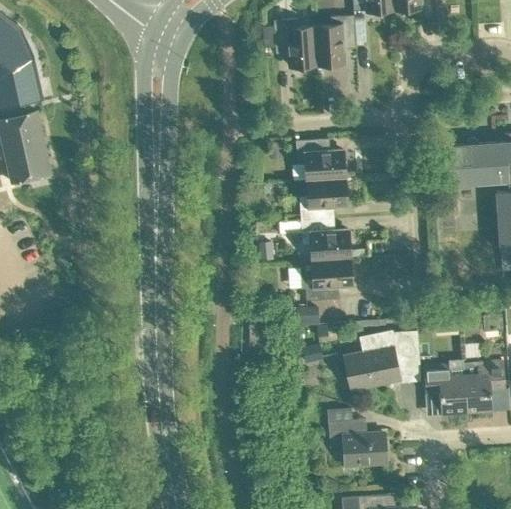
[(394,10),(392,0),(364,0),(366,11),(394,10)]
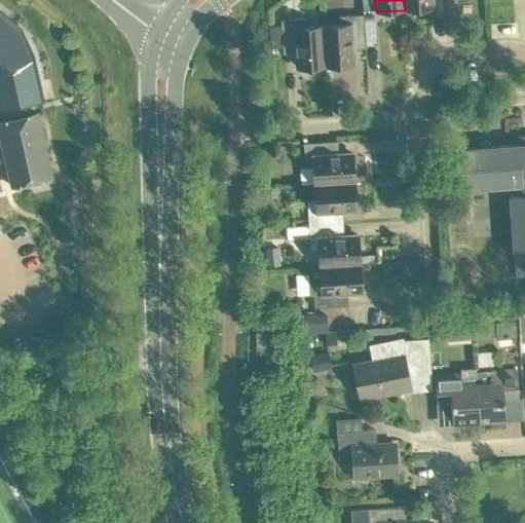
[(403,0),(405,10),(433,8),(432,0),(403,0)]
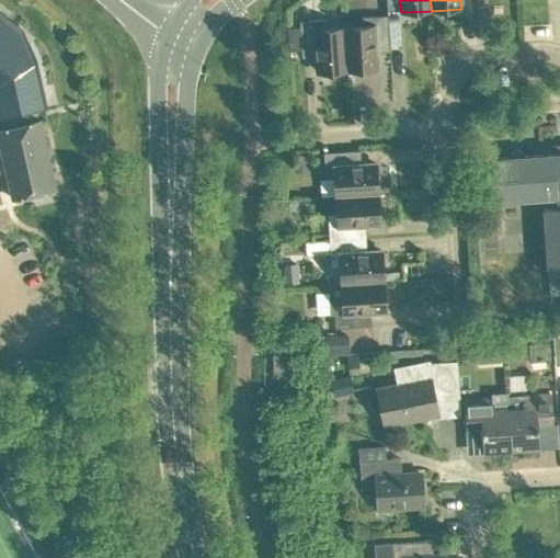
[(363,29),(344,30),(347,71),(378,69),(377,55),(390,54),(388,18),(362,20),(363,29)]
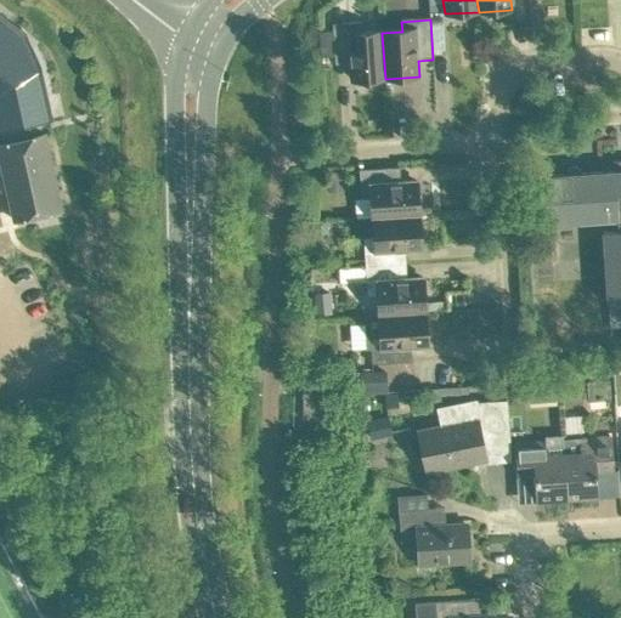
[(385,79),(382,33),(362,34),(361,24),(333,26),(333,34),(334,60),(336,66),(350,64),(351,80),(385,79)]
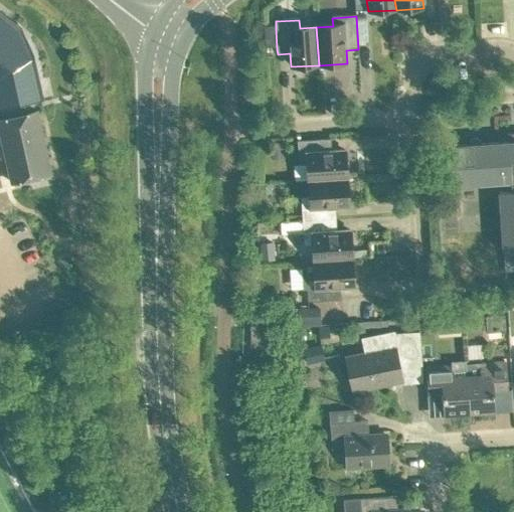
[(277,49),(276,28),(265,29),(266,50),(277,49)]
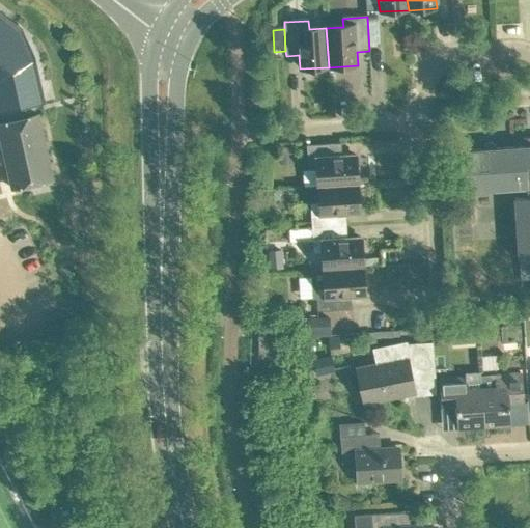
[(53,182),(38,117),(0,124),(0,136),(12,191),(53,182)]
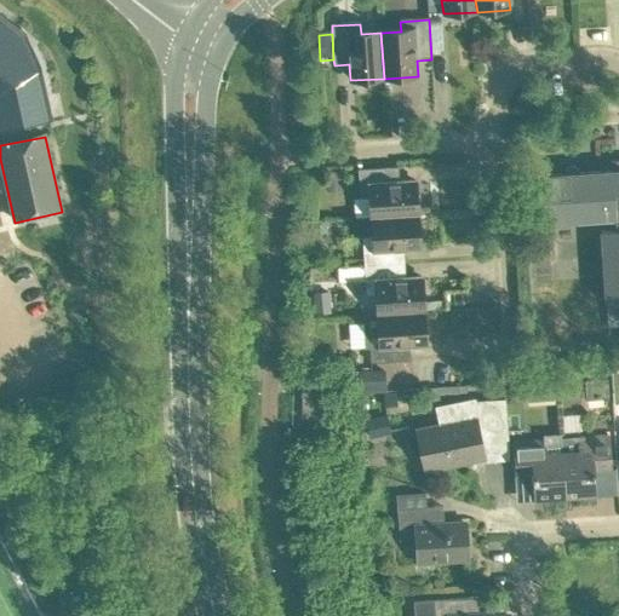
[(371,199),(372,219),(417,217),(416,183),(399,183),(399,168),(359,171),(360,200),(371,199)]
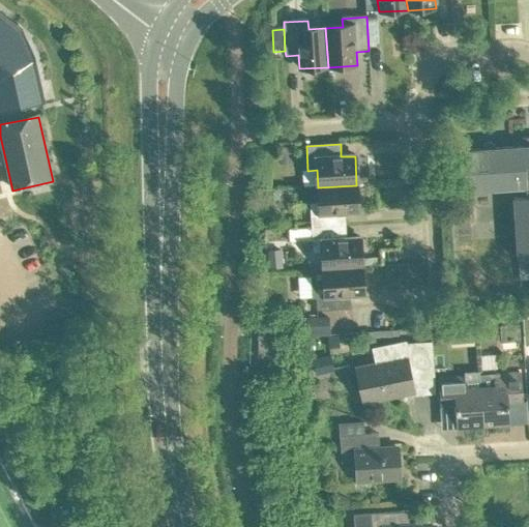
[(481,150),(462,152),(465,193),(526,188),(526,198),(513,199),(518,261),(528,259),(528,147),(495,149),(495,148),(494,147),(493,146),(492,145),(491,144),(490,144),(489,144),(487,144),(485,144),(485,145),(483,146),(482,147),(482,148),(481,150)]
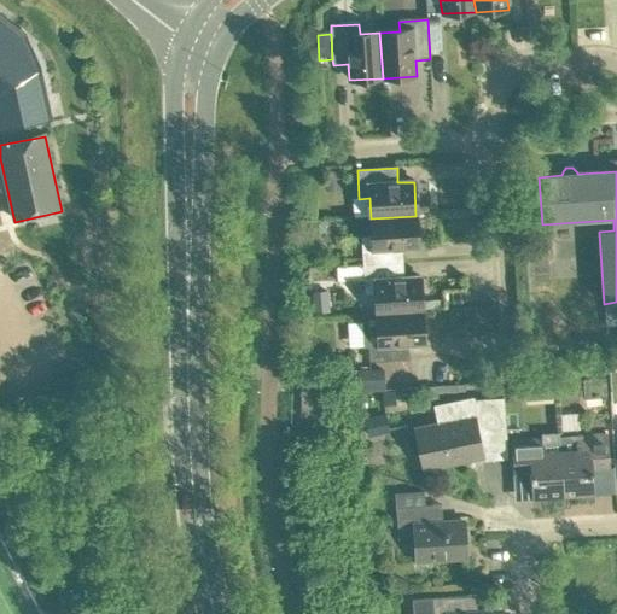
[(342,193),(341,174),(326,174),(327,193),(342,193)]
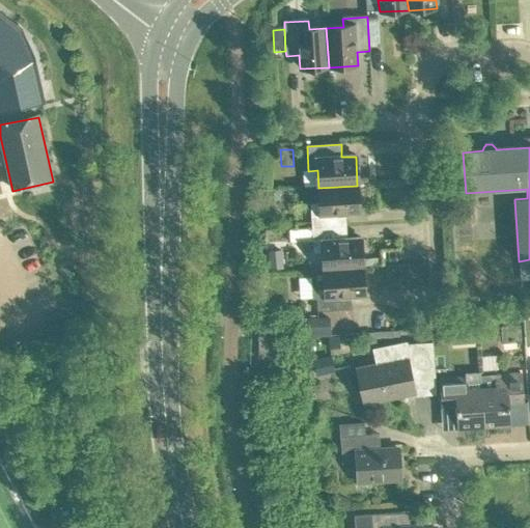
[(310,205),(312,229),(346,227),(345,215),(359,215),(357,186),(318,188),(319,205),(310,205)]
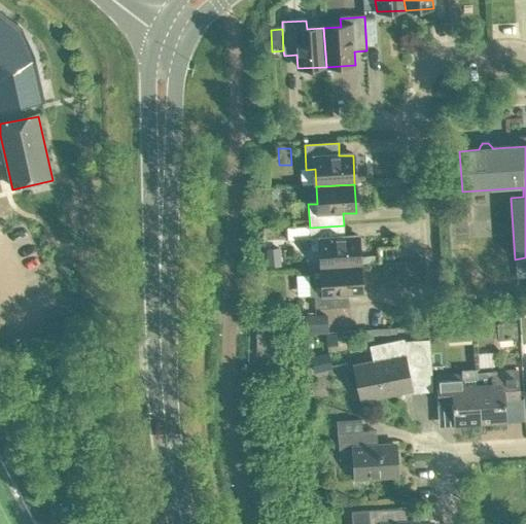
[(0,237),(10,236),(8,219),(0,220),(0,237)]
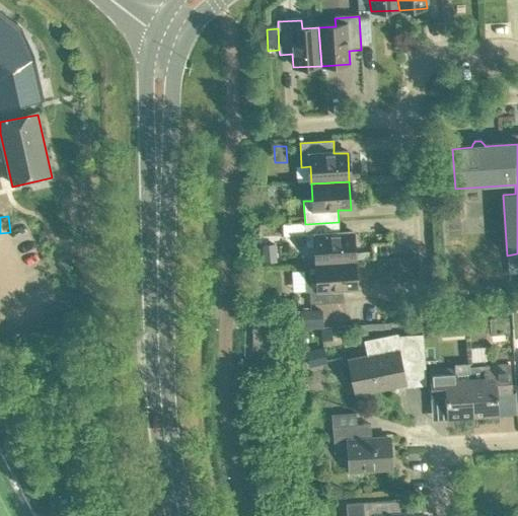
[(315,247),(316,265),(355,262),(353,233),(340,234),(339,222),(305,224),(306,248),(315,247)]
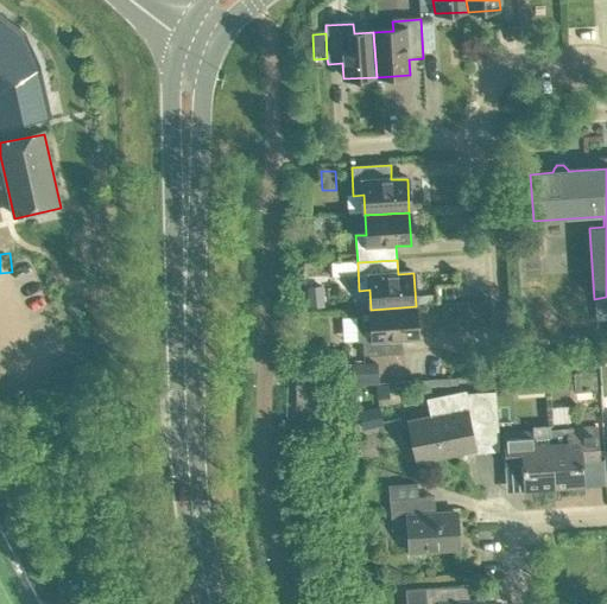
[(324,310),(323,288),(307,290),(309,311),(324,310)]
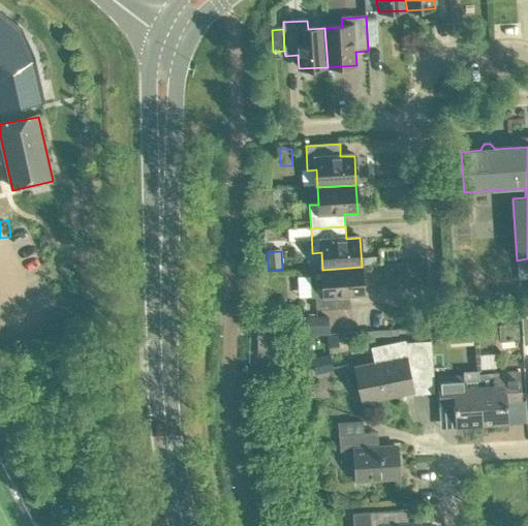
[(363,296),(362,267),(322,270),(310,271),(312,300),(315,300),(316,312),(350,309),(349,297),(363,296)]
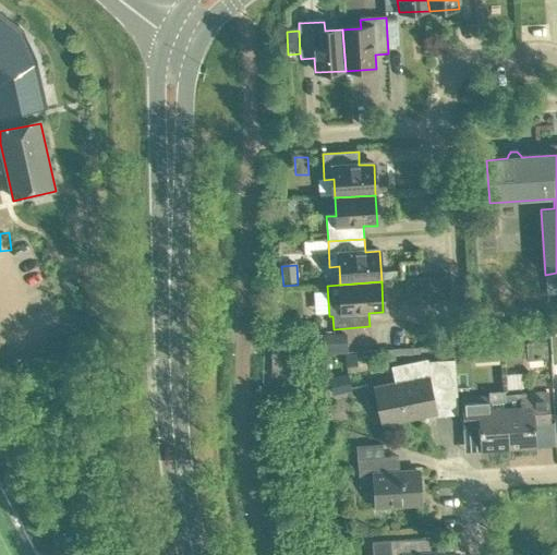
[(556,282),(546,284),(547,298),(556,296),(556,282)]
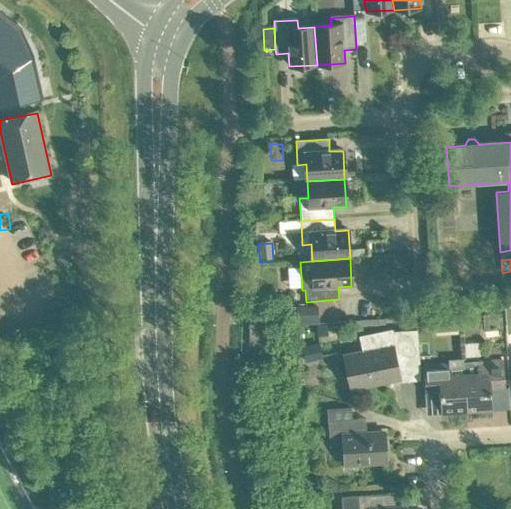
[(319,323),(318,308),(296,309),(297,325),(319,323)]
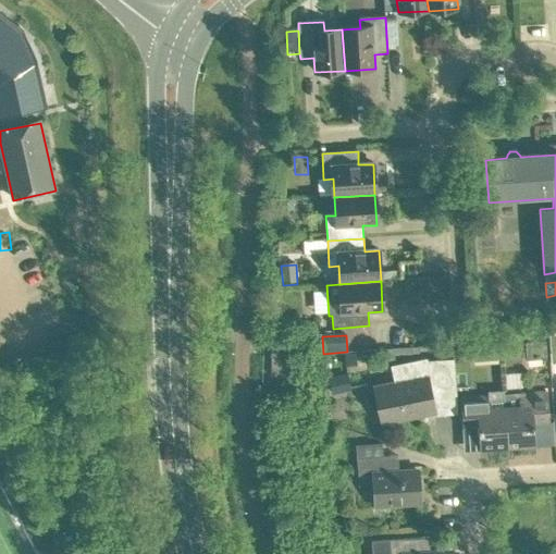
[(550,360),(548,339),(533,340),(533,344),(526,345),(527,362),(550,360)]
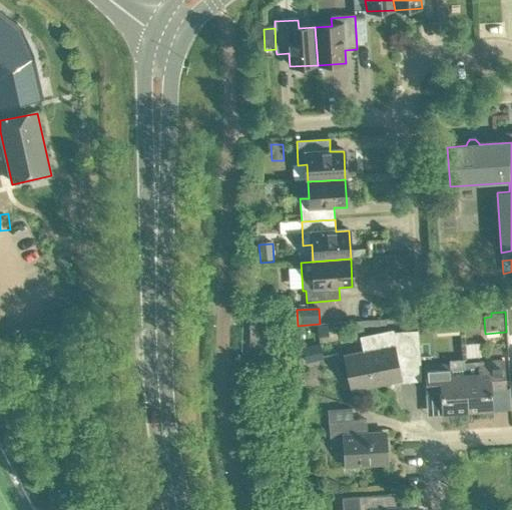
[(249,348),(262,348),(263,326),(250,326),(249,348)]
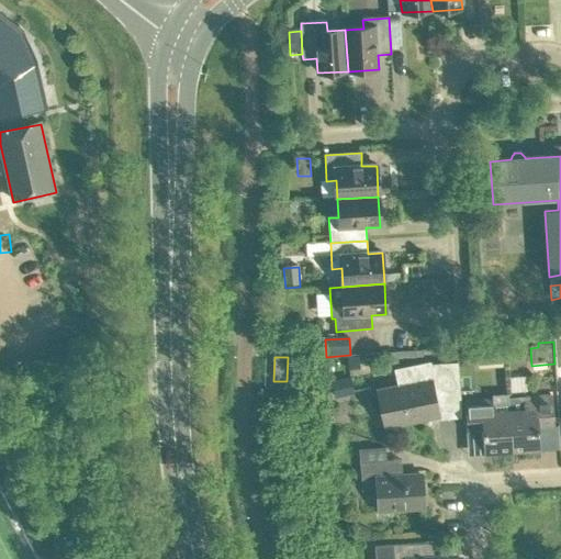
[(401,389),(378,393),(385,427),(438,416),(438,421),(461,418),(458,364),(439,366),(439,369),(432,369),(430,364),(396,371),(401,389)]
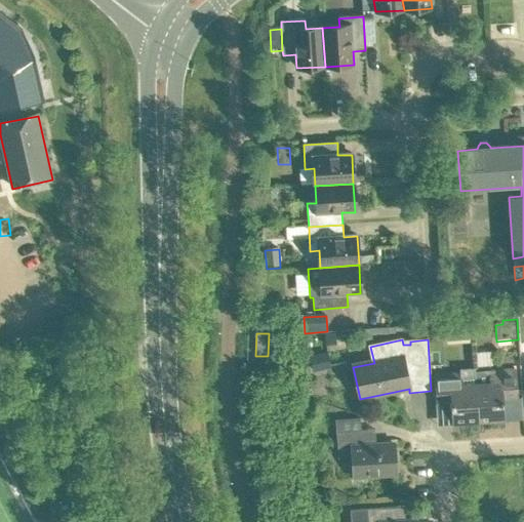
[(329,364),(327,356),(311,359),(313,367),(329,364)]
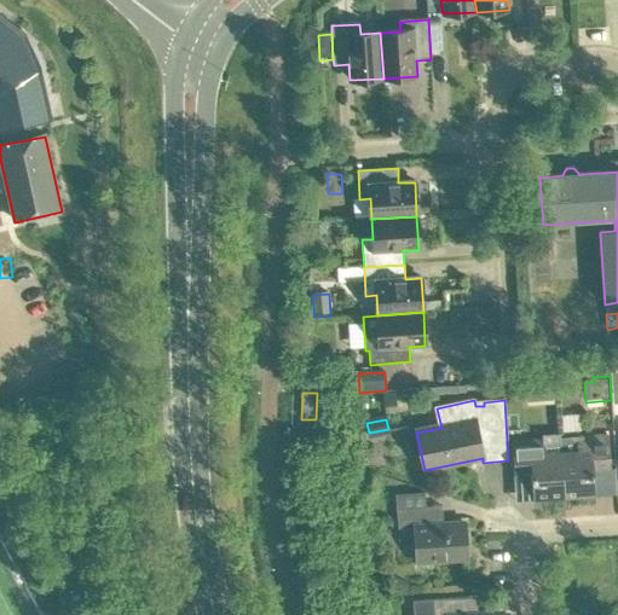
[(565,500),(562,453),(561,436),(543,437),(543,441),(512,444),(514,476),(531,475),(533,503),(565,500)]
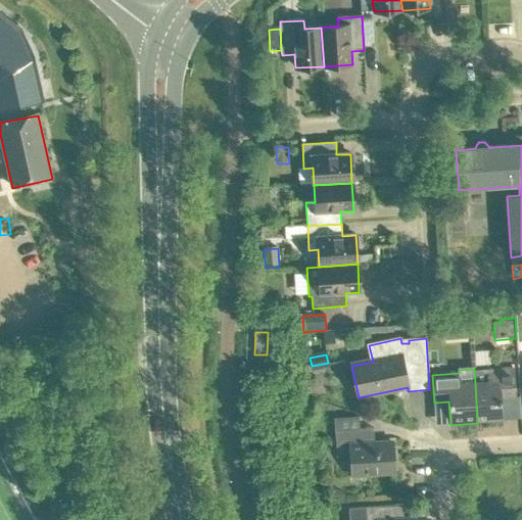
[(488,382),(475,383),(477,423),(503,421),(502,398),(516,397),(514,369),(487,371),(488,382)]
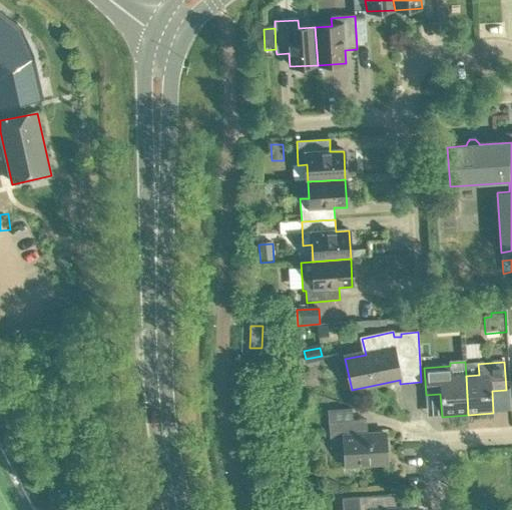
[(352,410),(328,412),(331,449),(345,448),(347,467),(387,465),(385,434),(360,436),(359,422),(353,422),(352,410)]
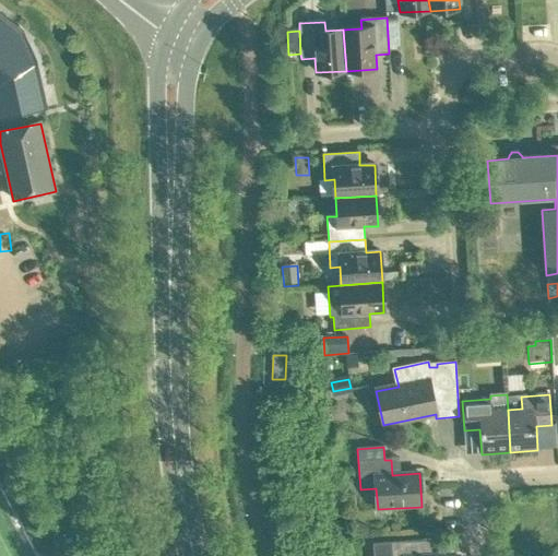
[(451,555),(422,555),(420,541),(372,544),(374,555),(451,555)]
